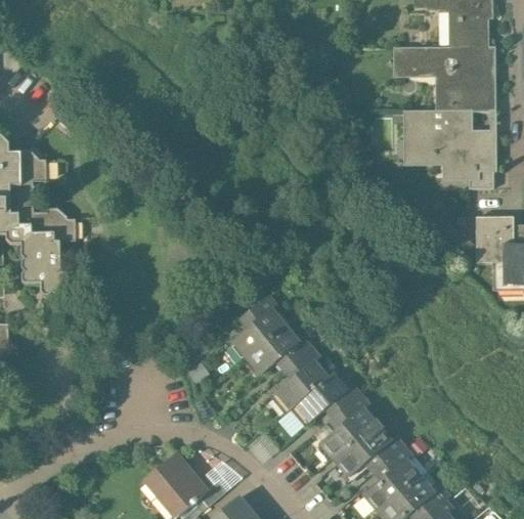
[(416,0),(416,4),(427,4),(428,6),(440,6),(440,8),(448,8),(449,45),(486,45),(486,17),(492,17),(492,0),(416,0)]
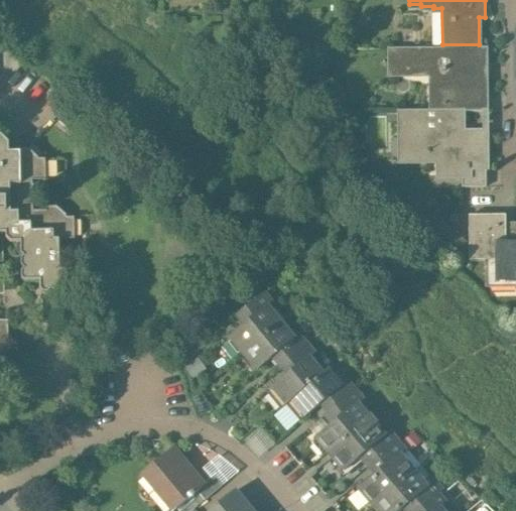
[(442,44),(389,45),(389,72),(430,71),(430,108),(461,107),(486,107),(485,44),(479,44),(442,44)]
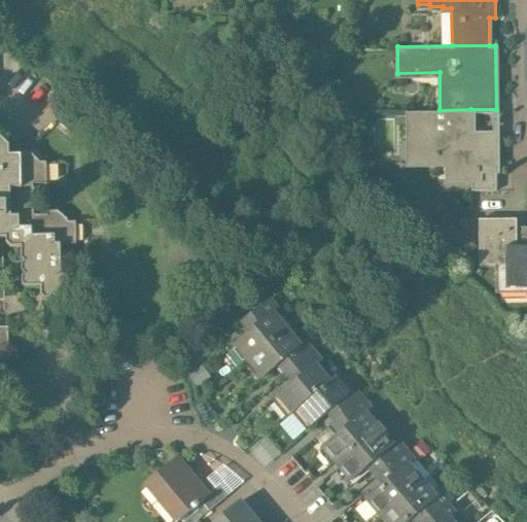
[(94,116),(75,101),(60,120),(77,136),(94,116)]
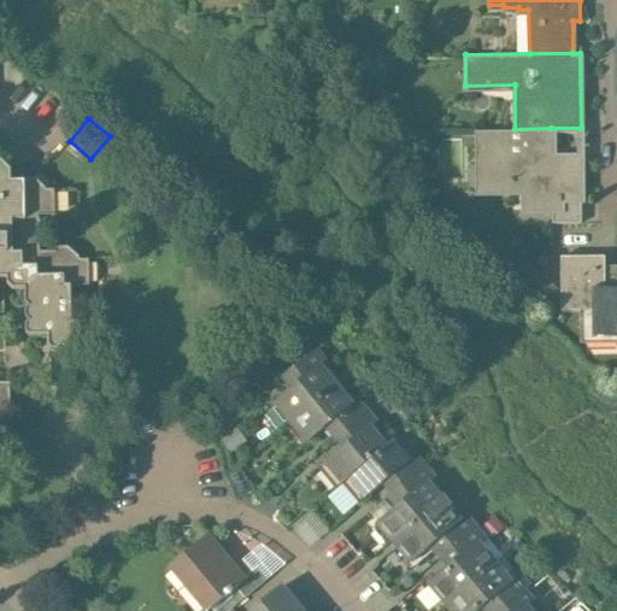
[(515,129),(481,129),(481,160),(485,160),(486,188),(529,188),(529,205),(552,204),(560,204),(560,199),(581,199),(582,199),(582,153),(551,154),(551,128),(515,129)]
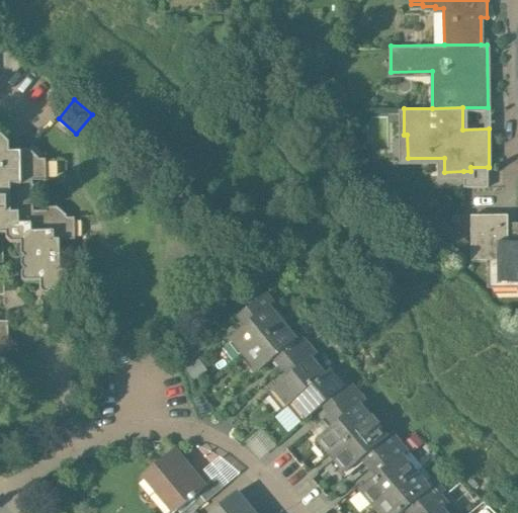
[(0,231),(5,232),(5,236),(10,240),(20,240),(20,250),(24,253),(20,257),(20,262),(24,266),(20,270),(21,275),(25,279),(39,279),(39,289),(58,288),(67,278),(66,268),(59,268),(59,238),(54,238),(53,232),(60,232),(60,231),(65,231),(65,216),(66,216),(66,214),(56,204),(45,204),(46,208),(32,208),(31,178),(46,177),(46,158),(37,158),(37,155),(28,147),(16,148),(17,150),(8,150),(8,141),(0,133),(0,231)]
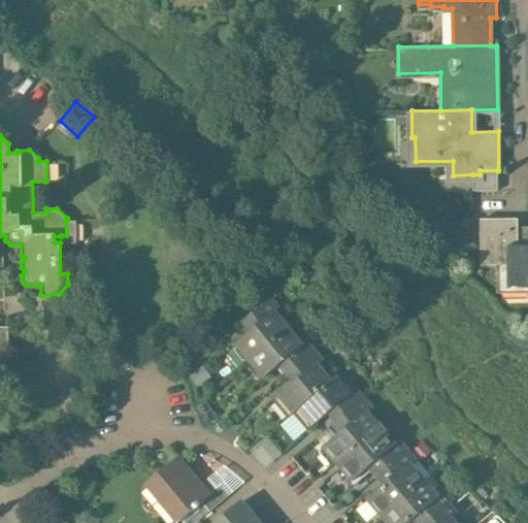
[(497,188),(497,170),(480,170),(480,174),(472,174),(471,189),(497,188)]
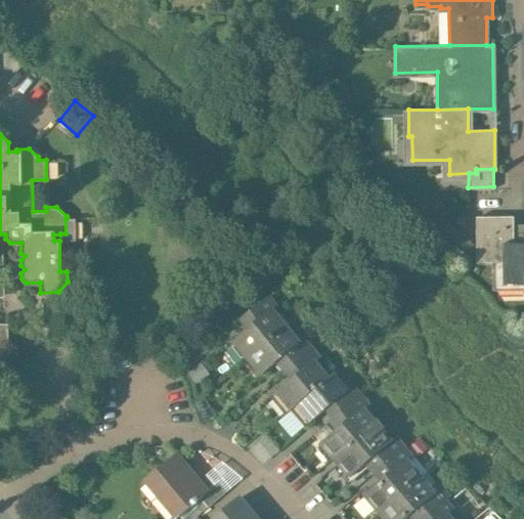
[(523,223),(513,223),(513,216),(475,216),(476,262),(496,262),(496,285),(523,284),(523,223)]
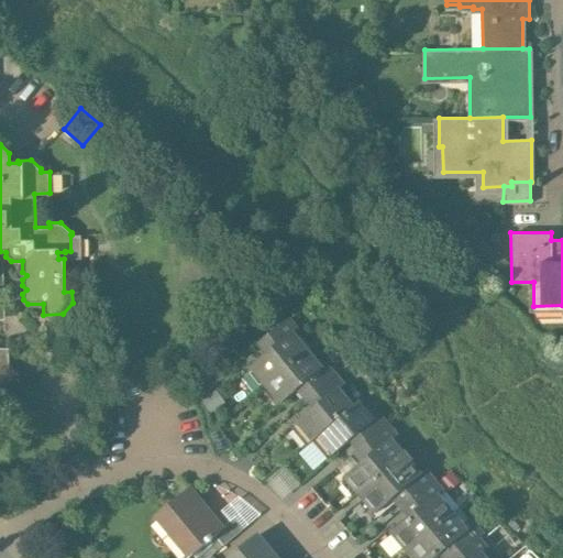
[(481,237),(456,253),(477,273),(501,255),(499,253),(481,237)]
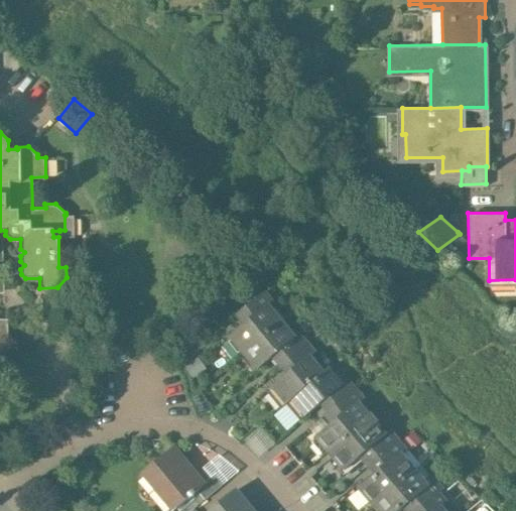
[(262,290),(237,311),(245,321),(265,304),(265,305),(270,301),(262,290)]
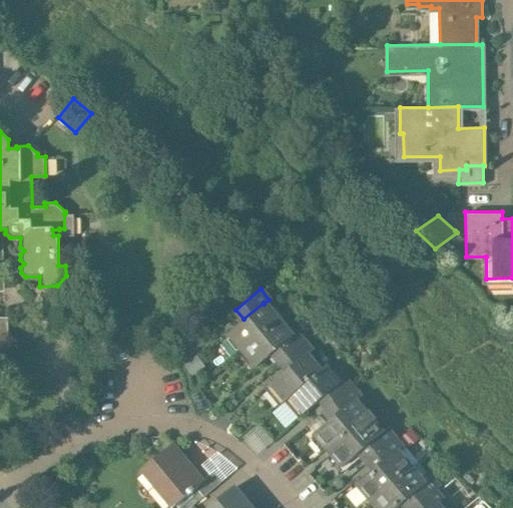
[(243,319),(228,332),(241,348),(277,319),(264,304),(264,303),(243,319)]
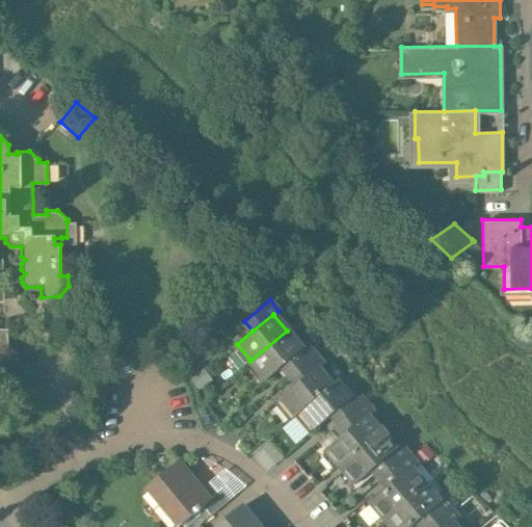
[(300,346),(287,331),(250,361),(265,378),(281,365),(301,348),(300,346)]
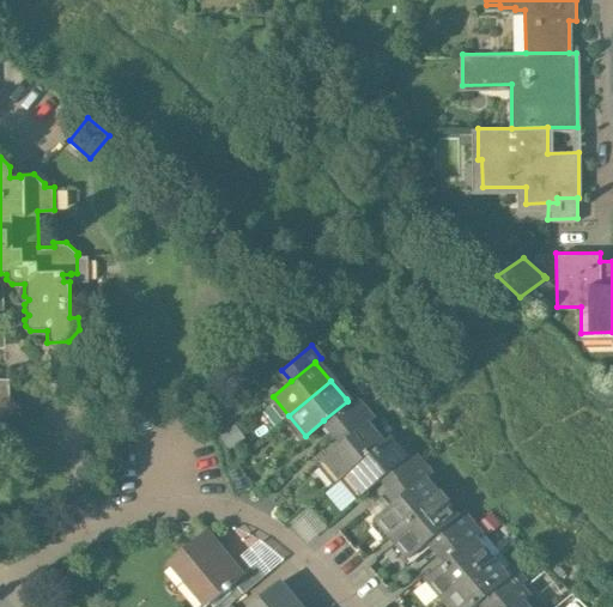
[(347,401),(323,420),(333,431),(363,406),(351,395),(346,399),(347,401)]
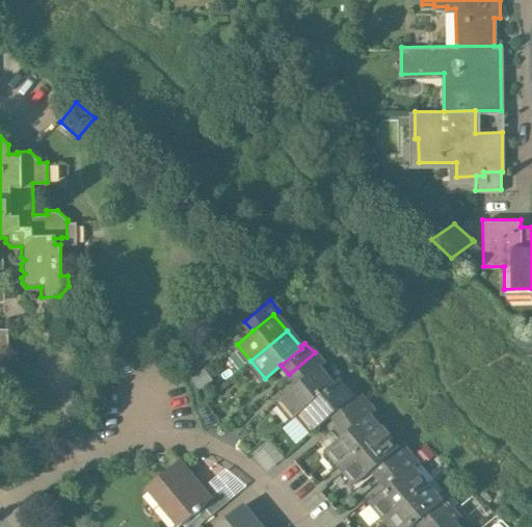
[(315,352),(289,374),(296,384),(317,366),(318,368),(323,363),(315,352)]
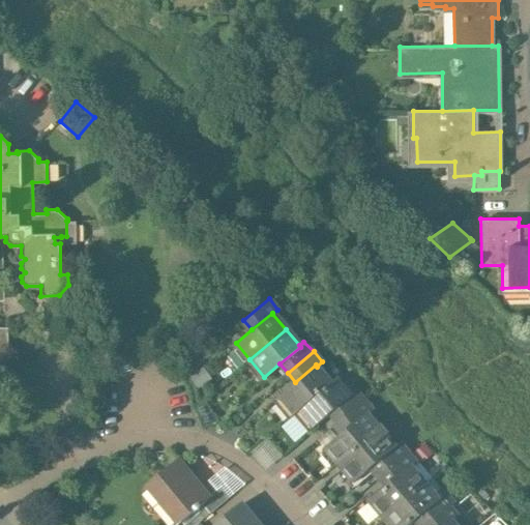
[(295,382),(275,399),(290,415),(295,411),(330,382),(317,367),(316,365),(295,382)]
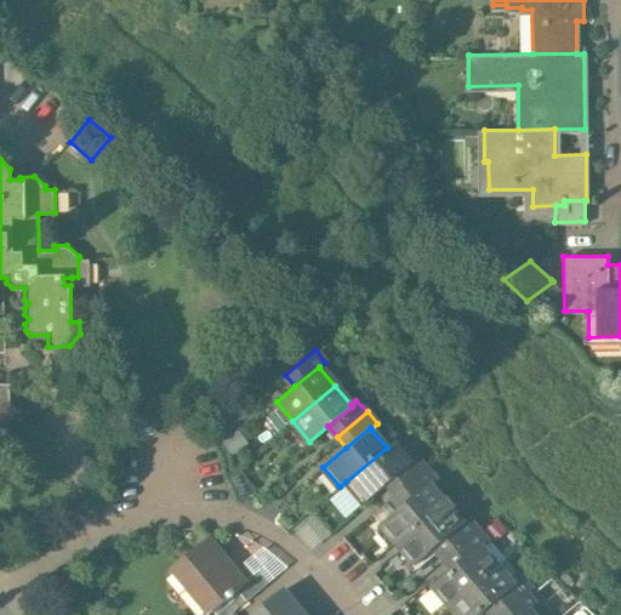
[(409,460),(393,442),(387,448),(346,482),(362,502),(385,483),(410,461),(409,460)]
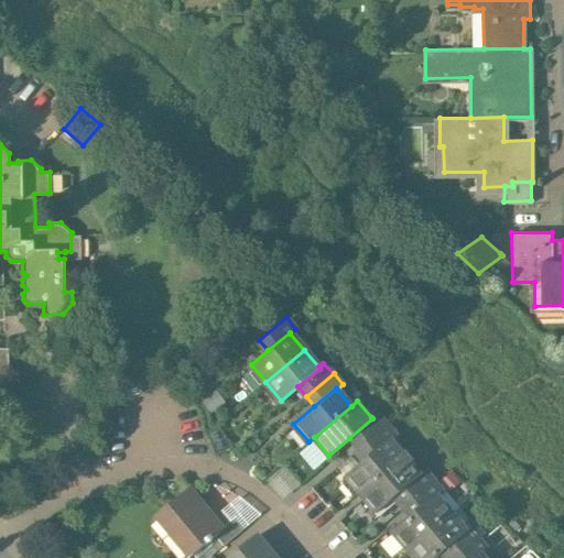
[(372,418),(349,438),(357,447),(387,423),(377,413),(371,417),(372,418)]
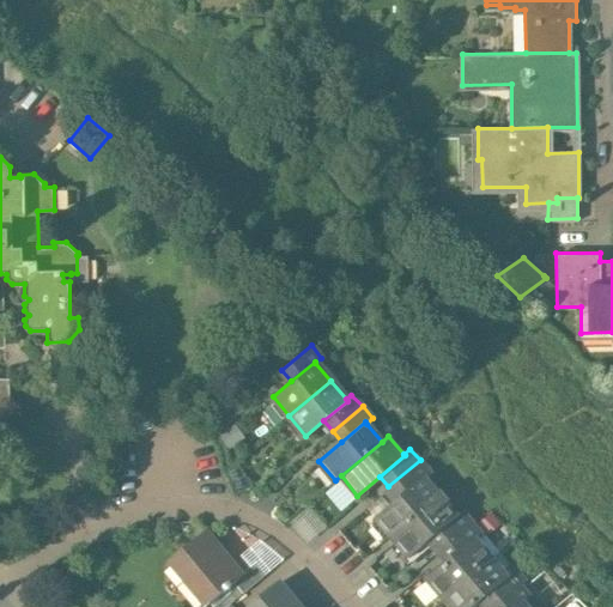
[(388,486),(384,490),(393,501),(422,477),(423,479),(431,473),(420,460),(388,486)]
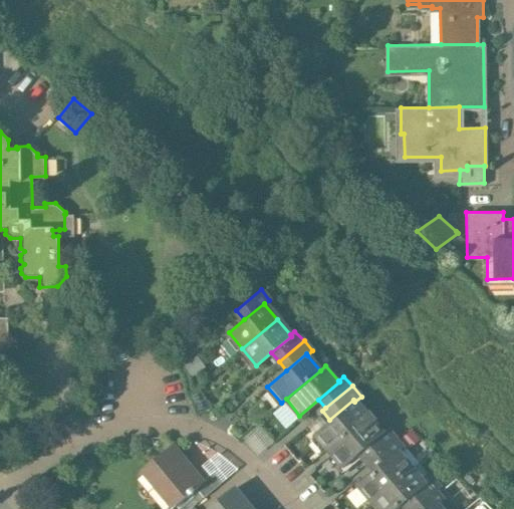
[(329,420),(314,433),(341,466),(357,453),(381,434),(379,432),(372,423),(373,421),(366,412),(364,413),(354,402),(353,400),(329,420)]
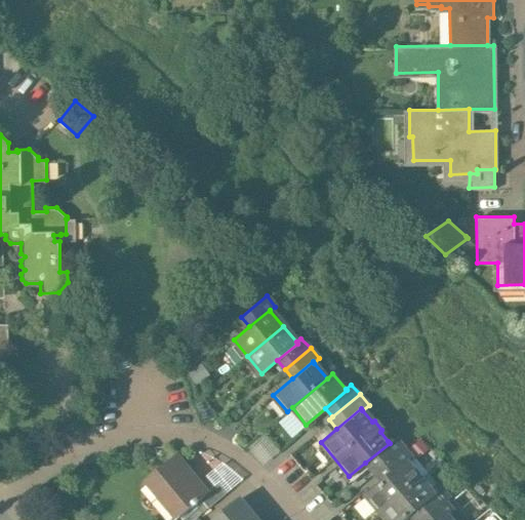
[(390,443),(365,463),(372,472),(373,471),(403,446),(395,436),(388,441),(390,443)]
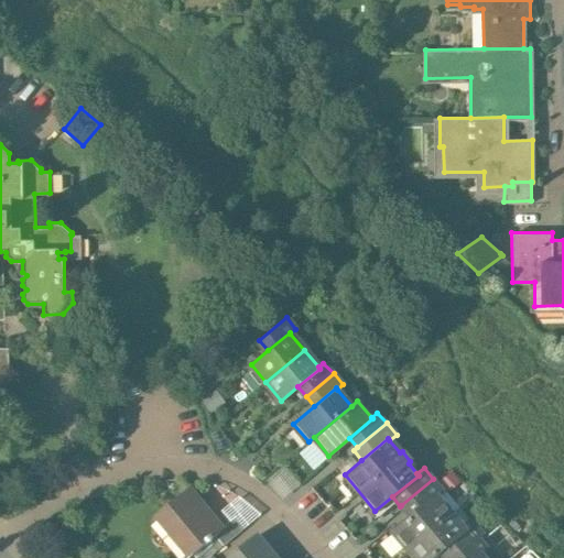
[(433,479),(401,505),(409,515),(434,493),(436,496),(443,491),(433,479)]
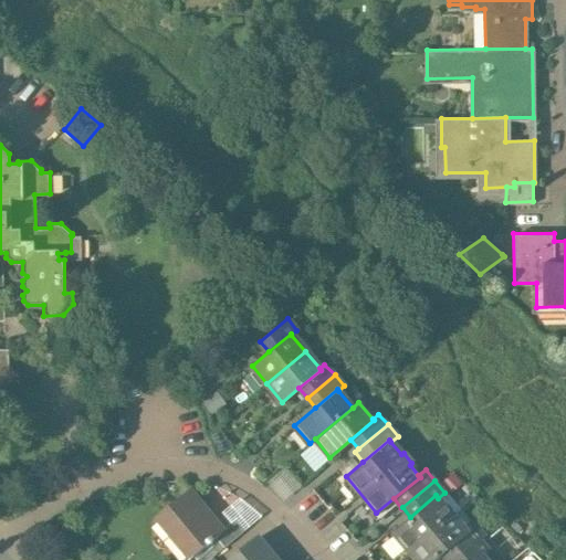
[(221,527),(189,488),(154,517),(168,535),(174,530),(192,553),(216,534),(222,528),(221,527)]
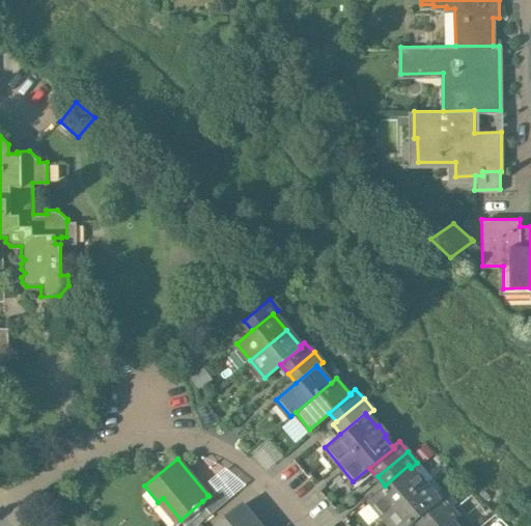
[(385,486),(367,499),(383,517),(423,482),(411,468),(409,465),(385,486)]
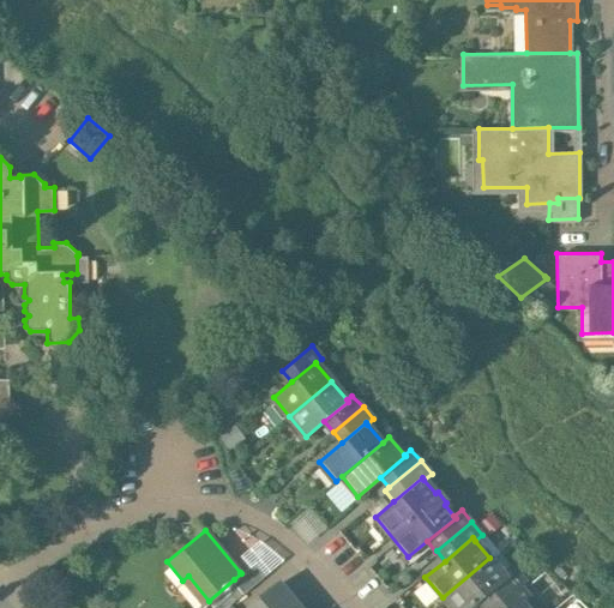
[(489,558),(443,597),(451,607),(470,607),(480,601),(506,578),(501,572),(489,558)]
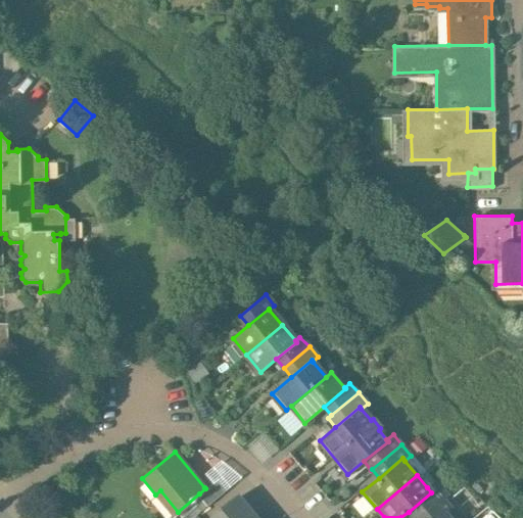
[(218,476),(204,487),(205,488),(199,493),(206,503),(227,486),(218,476)]
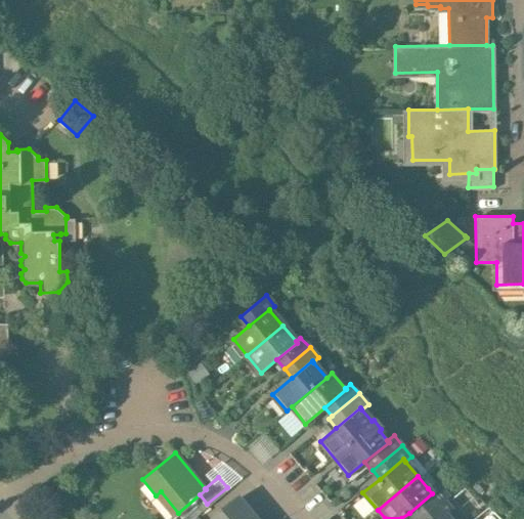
[(448,495),(436,481),(428,488),(432,493),(409,513),(413,518),(420,518),(443,500),(448,495)]
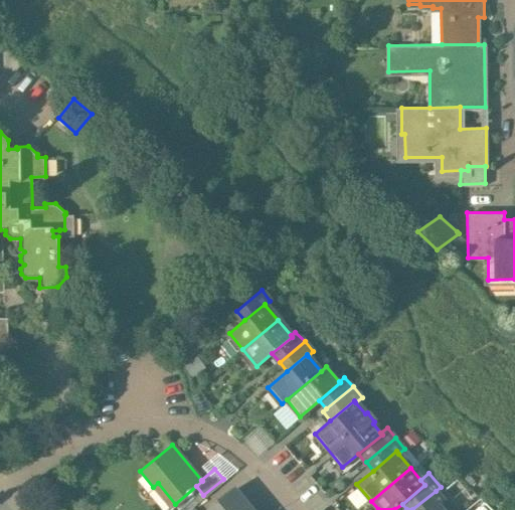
[(254,509),(234,486),(205,509),(254,509)]
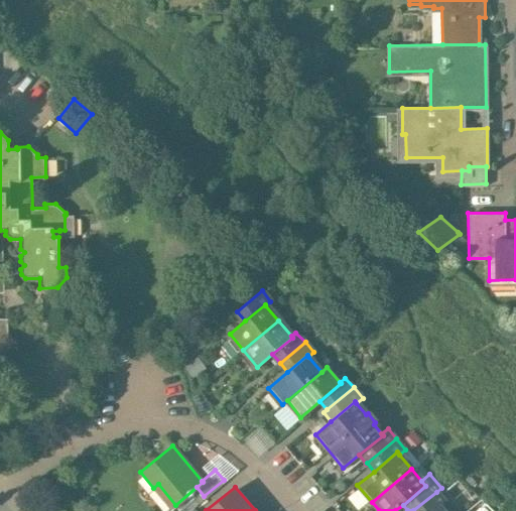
[(436,492),(413,510),(429,510),(437,505),(438,507),(445,502),(436,492)]
